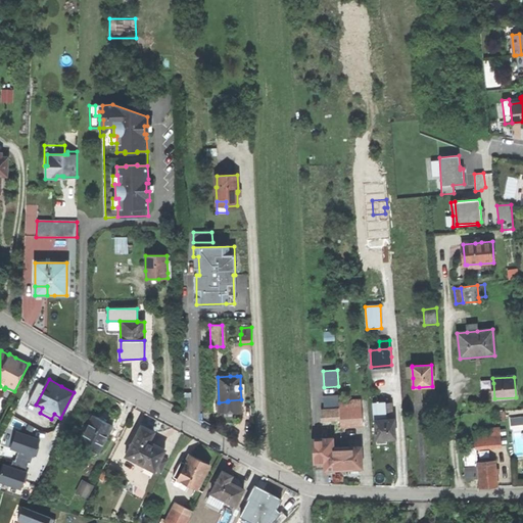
[(323,410),(339,409),(339,401),(338,395),(323,396),(323,410)]
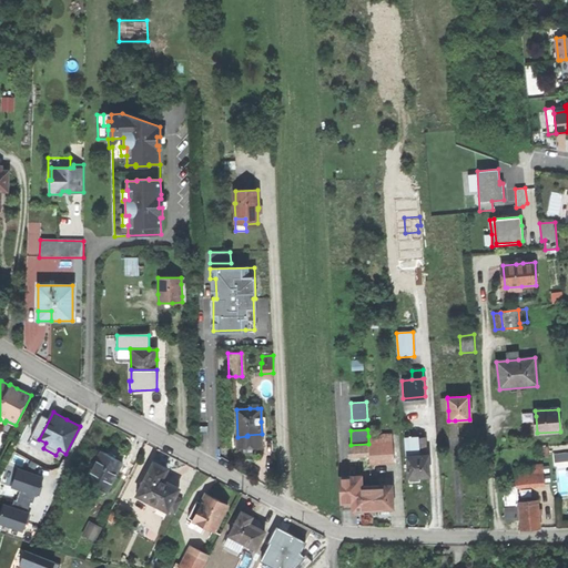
[(392,435),(368,436),(368,444),(368,454),(369,462),(394,460),(392,435)]
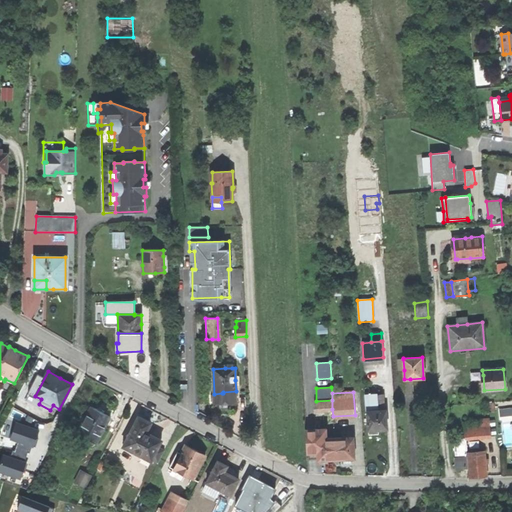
[(366,396),(367,412),(377,411),(376,402),(376,396),(376,395),(366,396)]
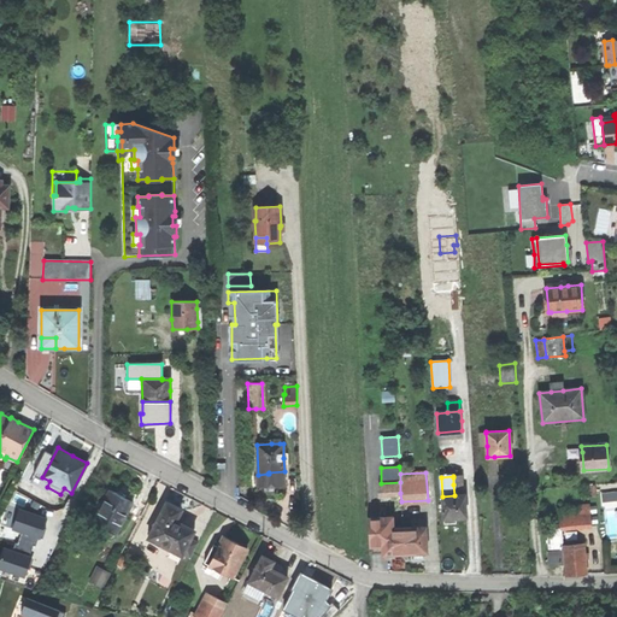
[(400,482),(381,483),(378,483),(380,494),(400,493),(400,482)]
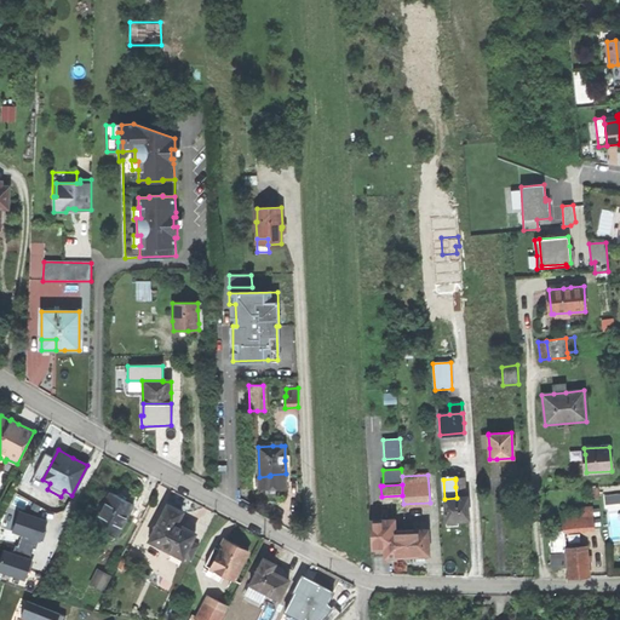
[(116,539),(135,505),(121,499),(110,492),(92,526),(116,539)]
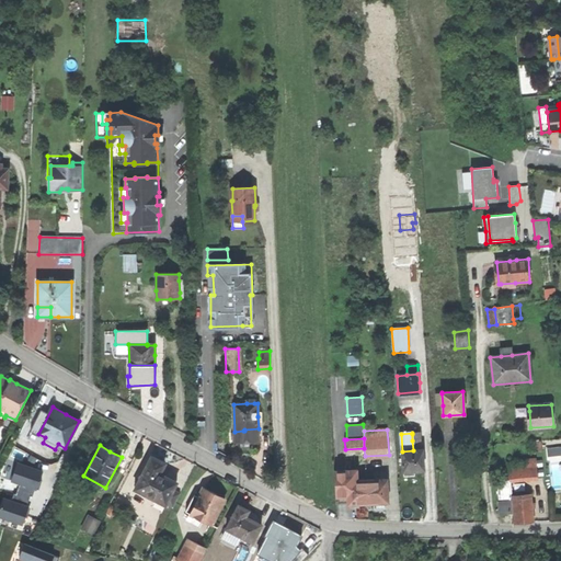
[(413,450),(402,451),(403,471),(424,470),(423,458),(423,449),(413,450)]
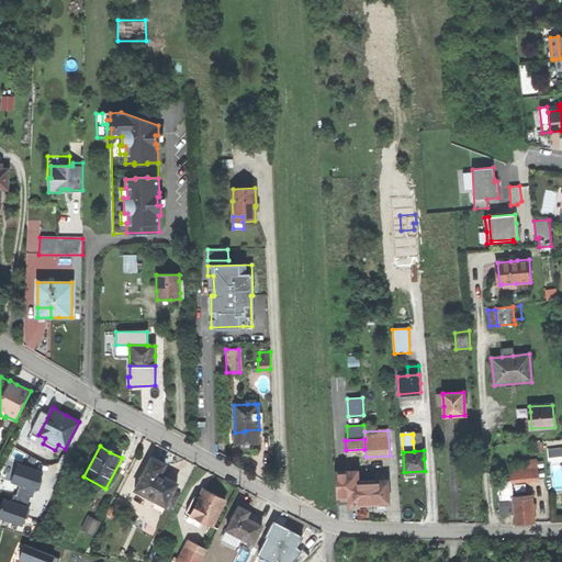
[(173,491),(178,483),(167,478),(159,473),(165,463),(153,457),(135,490),(156,501),(155,503),(164,508),(166,504),(173,508),(180,495),(173,491)]
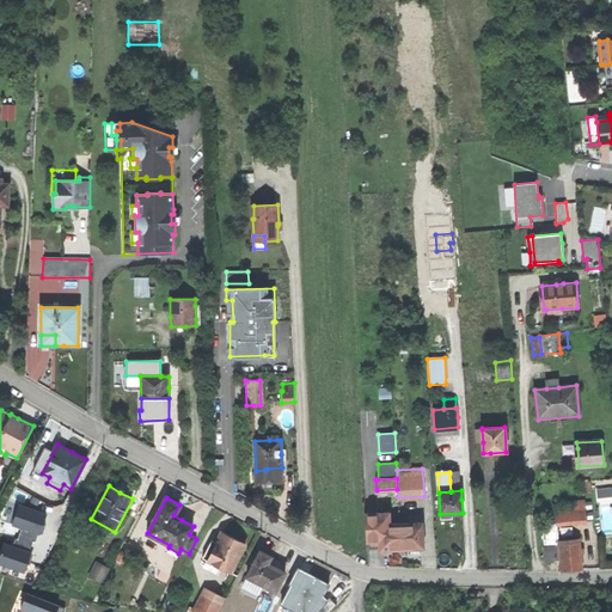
[(554,506),(556,524),(556,525),(586,522),(585,502),(554,506)]
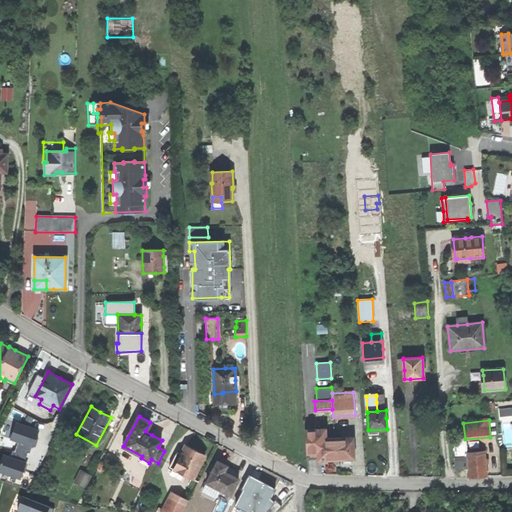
[(38,430),(15,423),(10,438),(18,441),(15,448),(27,452),(29,453),(32,446),(33,446),(36,438),(38,430)]
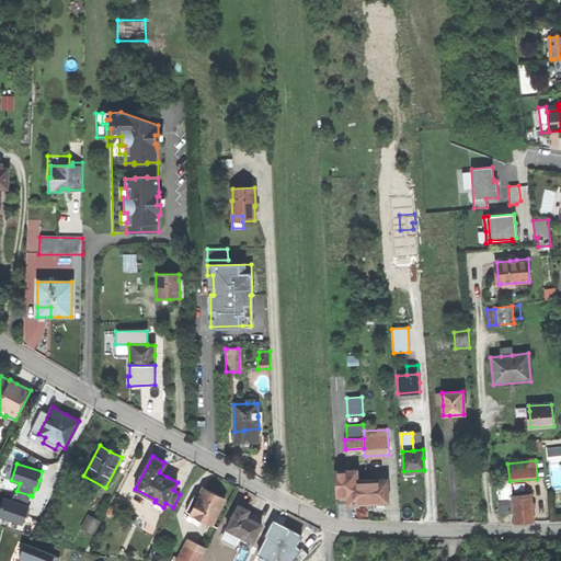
[(358,503),(369,503),(368,479),(358,479),(358,469),(335,469),(336,495),(348,495),(350,504),(358,503)]
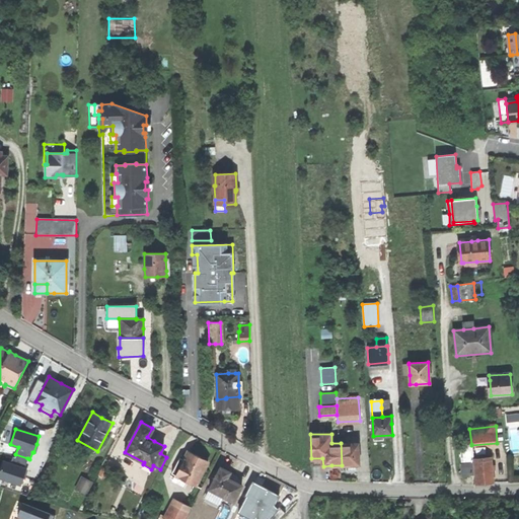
[(349,464),(360,464),(359,443),(358,443),(357,439),(355,439),(355,436),(349,437),(349,443),(341,443),(342,465),(349,464)]
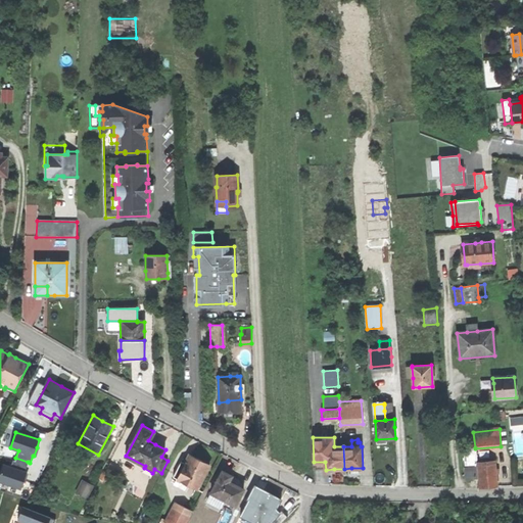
[(467,478),(478,477),(476,463),(477,463),(475,448),(475,447),(464,448),(467,478)]
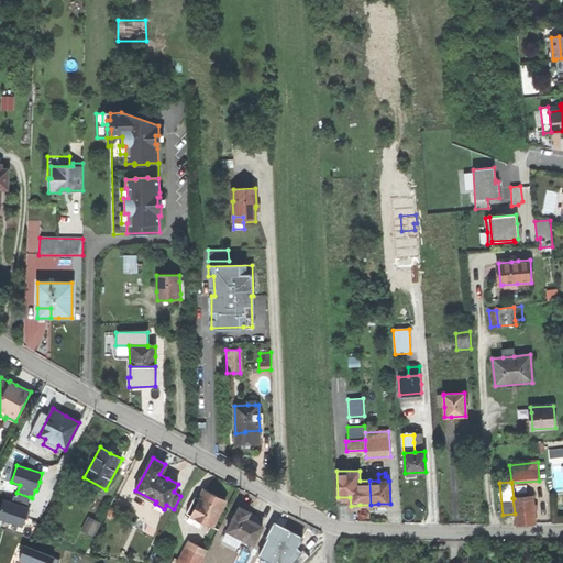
[(211,527),(225,501),(214,496),(205,490),(199,499),(195,497),(186,514),(191,517),(188,522),(199,528),(202,522),(211,527)]
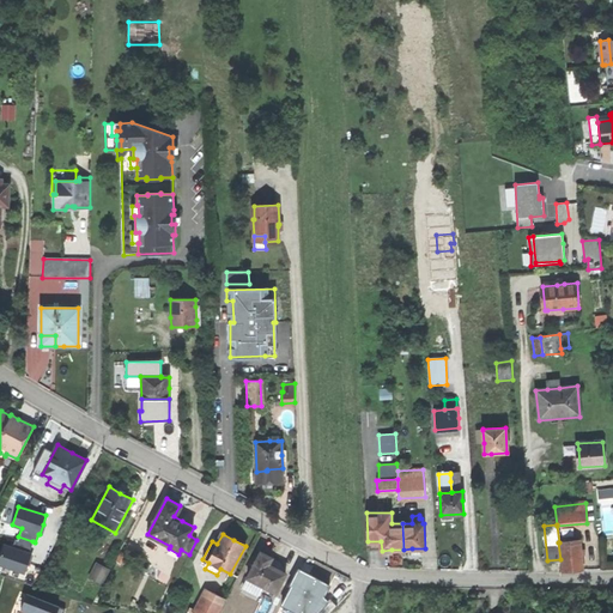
[(29,553),(32,541),(18,536),(17,540),(14,539),(12,547),(4,545),(0,554),(0,564),(25,572),(28,564),(31,553),(29,553)]
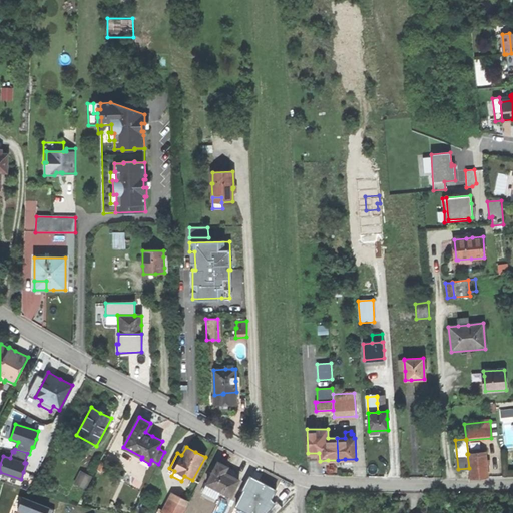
[(470,479),(488,477),(487,468),(485,452),(468,454),(467,454),(469,468),(470,479)]
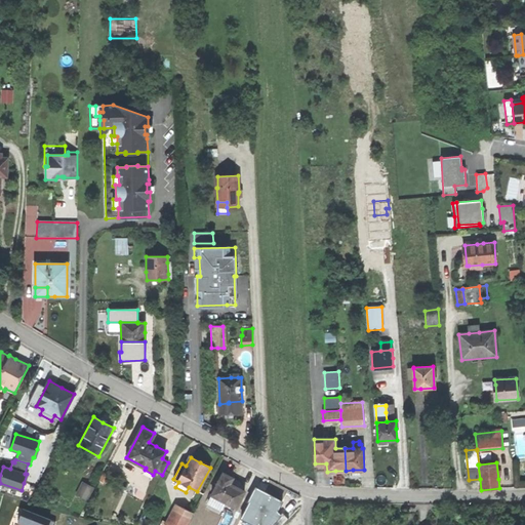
[(224,473),(212,494),(226,501),(236,508),(244,491),(230,484),(233,478),(230,476),(224,473)]
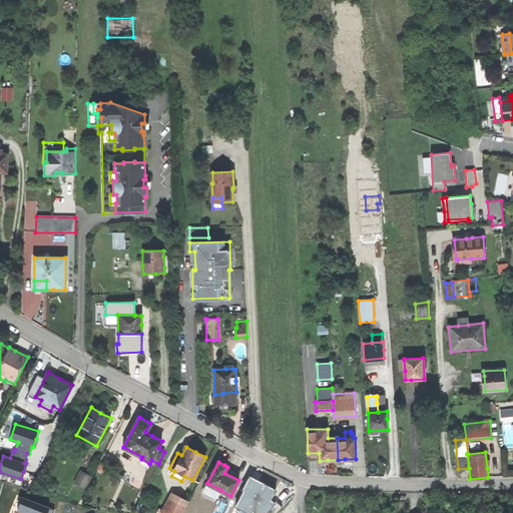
[(80,469),(75,482),(86,487),(92,474),(80,469)]
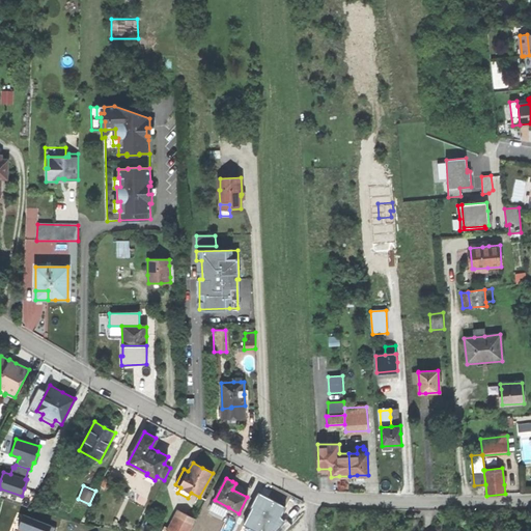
[(228,507),(215,500),(213,499),(208,505),(225,513),(228,507)]
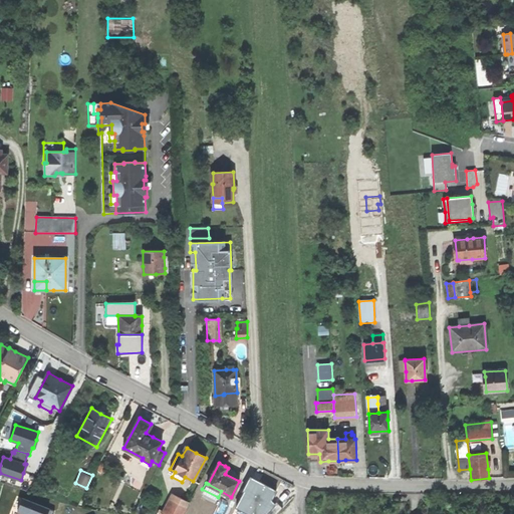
[(241,513),(269,513),(270,512),(253,503),(259,489),(252,486),(239,513),(241,513)]
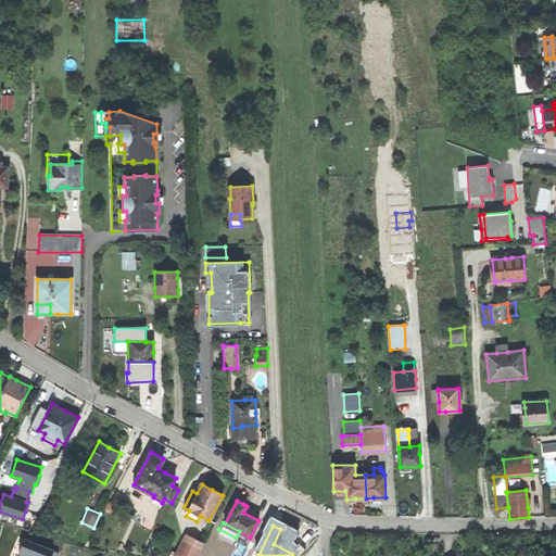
[(176,555),(197,555),(204,543),(188,534),(176,555)]
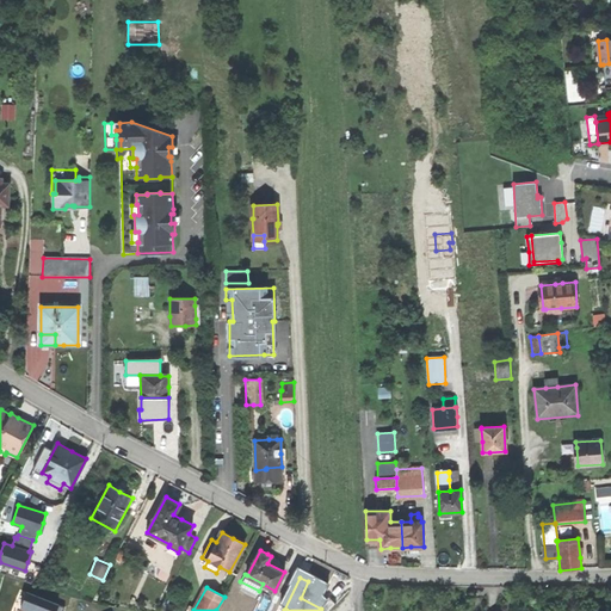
[(63,610),(65,608),(26,593),(20,609),(26,610),(63,610)]
